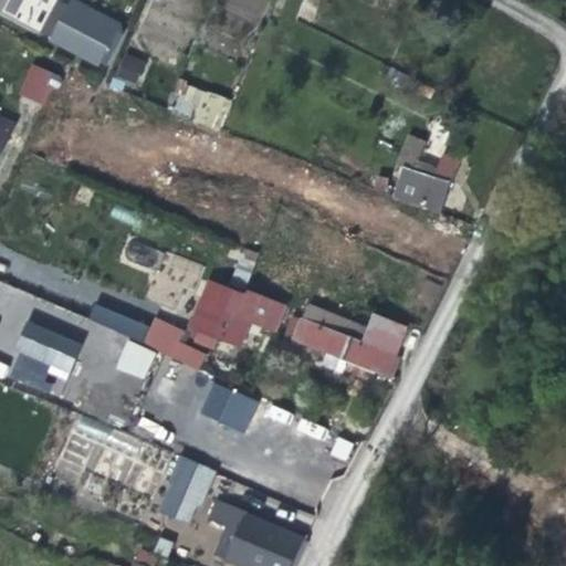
[(220,0),(217,9),(258,24),(266,0),(220,0)]
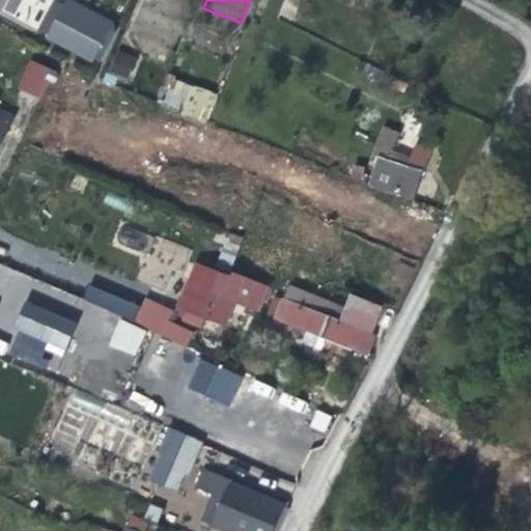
[(276,17),(283,0),(279,0),(271,18),(286,24),(287,22),(276,17)]
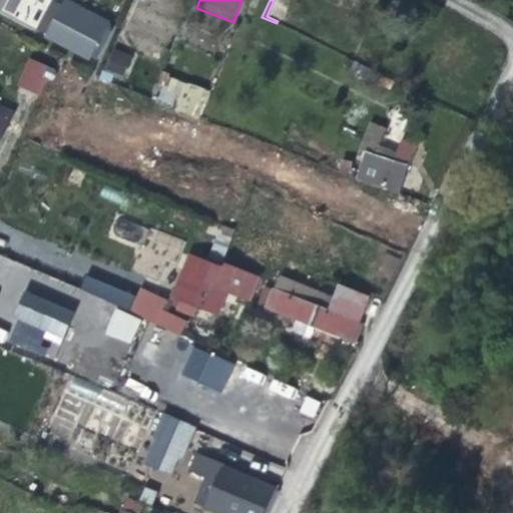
[(286,0),(274,0),(267,16),(278,21),(286,0)]
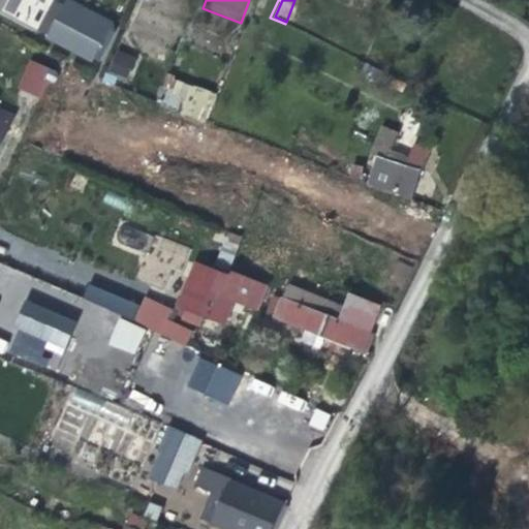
[(49,44),(93,67),(114,27),(69,4),(49,44)]
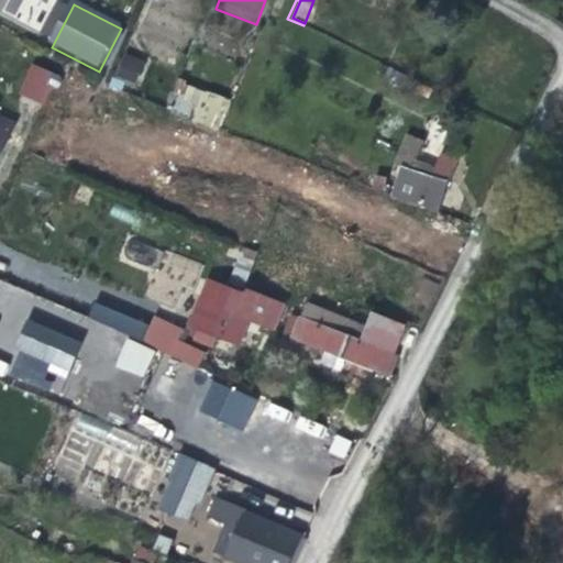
[(140,63),(124,56),(117,75),(132,80),(140,63)]
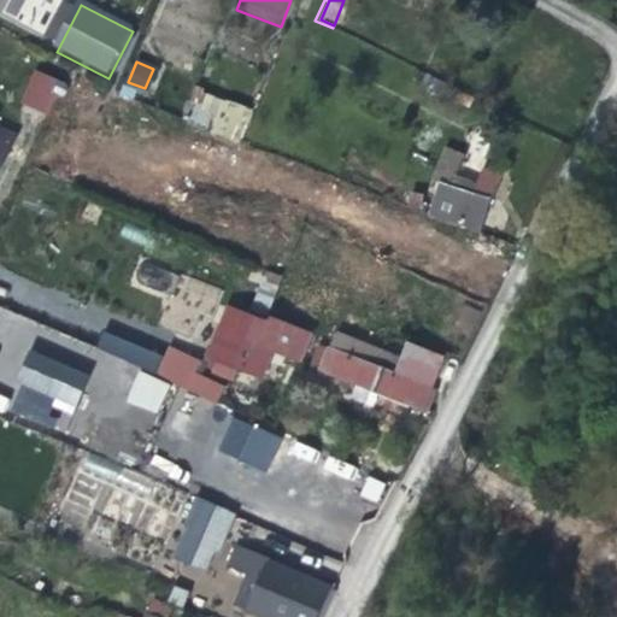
[(18,109),(37,116),(53,77),(35,70),(18,109)]
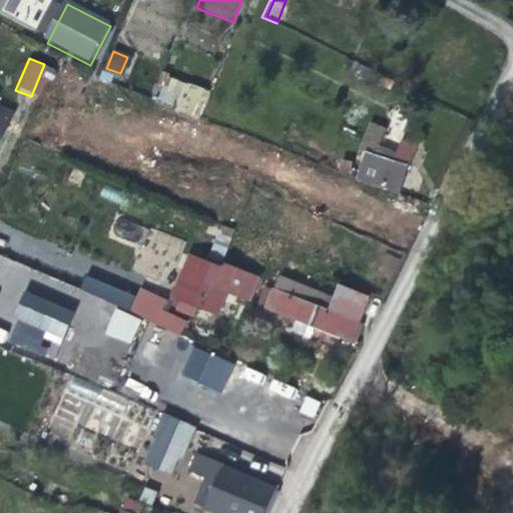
[(166,76),(157,105),(199,117),(208,88),(166,76)]
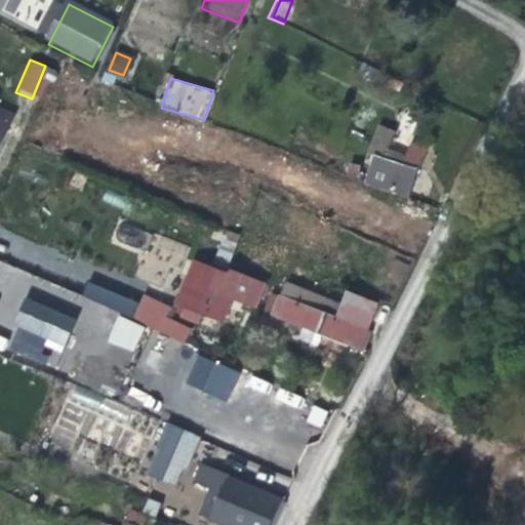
[(0,153),(15,116),(0,110),(0,153)]
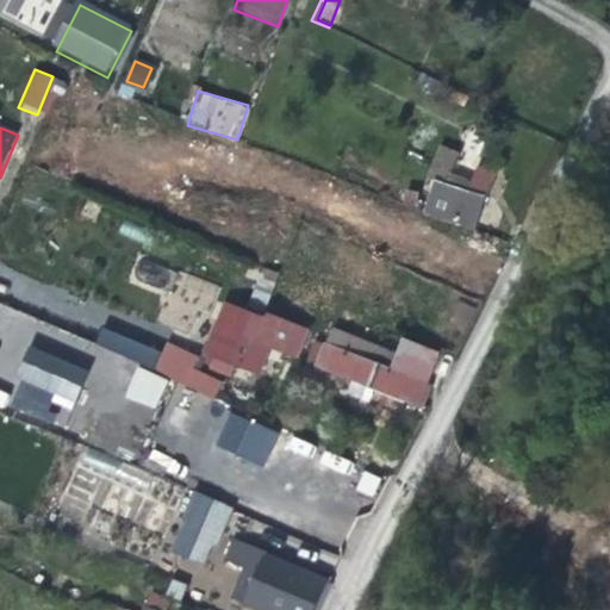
[(447,217),(464,166),(449,161),(443,175),(437,173),(423,209),(447,217)]
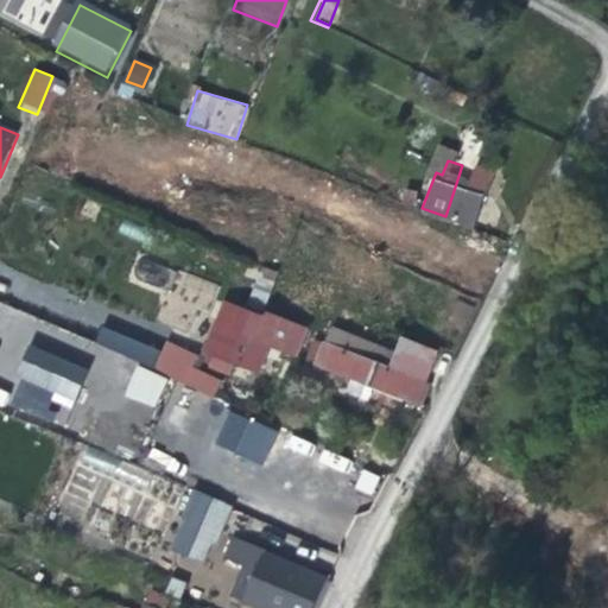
[(406,203),(422,208),(436,172),(428,170),(424,181),(415,178),(406,203)]
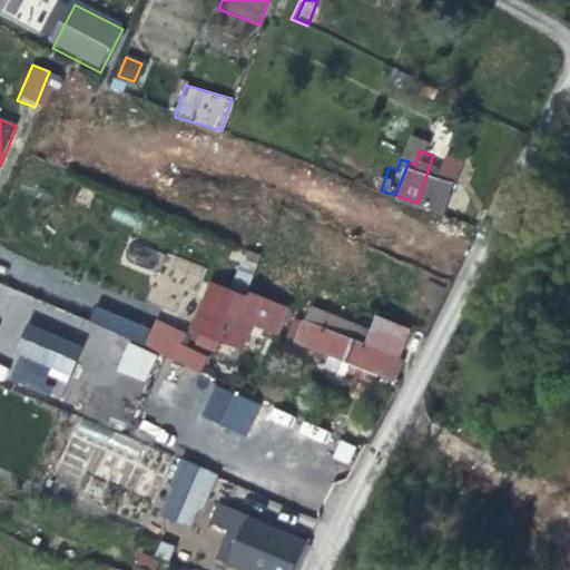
[(239,350),(254,314),(272,321),(276,310),(258,302),(257,305),(215,288),(203,317),(196,332),(239,350)]
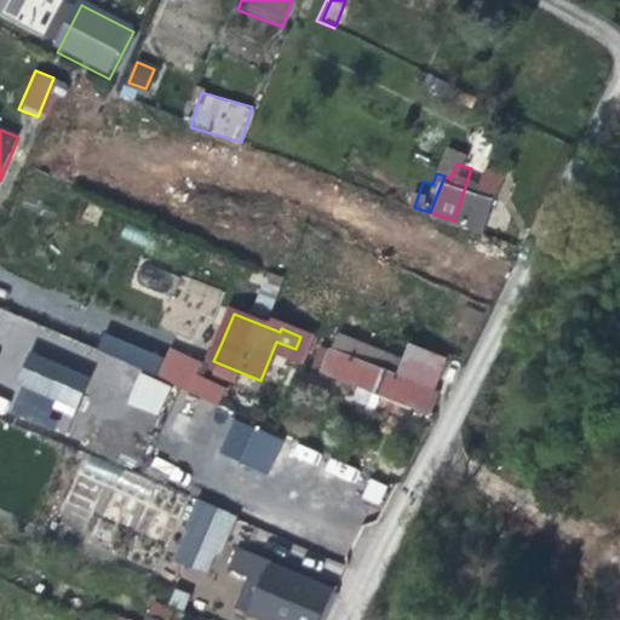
[(445,363),(409,349),(396,379),(332,352),(323,372),(359,386),(352,400),(368,406),(374,392),(394,401),(430,414),(437,395),(434,394),(445,363)]
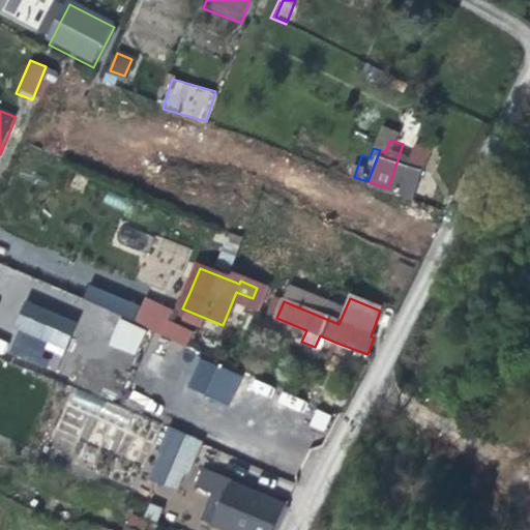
[(39,364),(46,349),(62,355),(77,321),(28,300),(7,351),(39,364)]
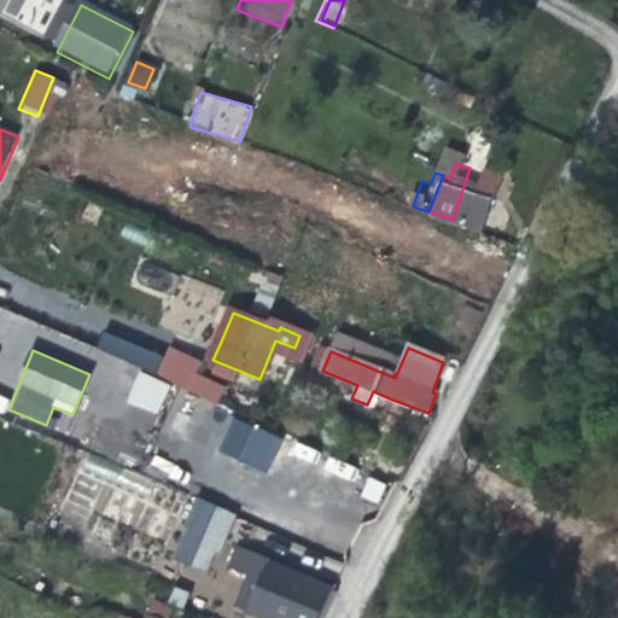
[(200,365),(173,353),(159,380),(174,385),(219,406),(225,390),(197,378),(200,365)]
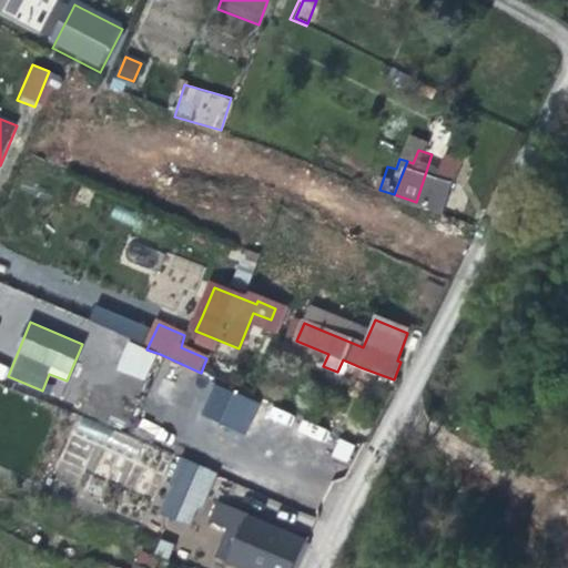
[(201,416),(245,433),(259,402),(213,384),(201,416)]
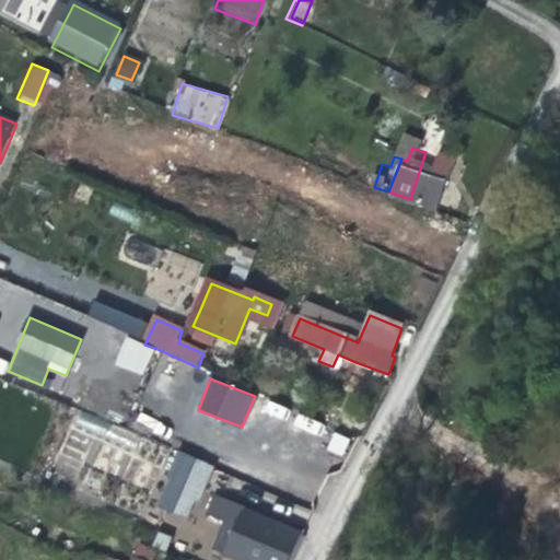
[(327,451),(343,455),(349,438),(331,432),(327,451)]
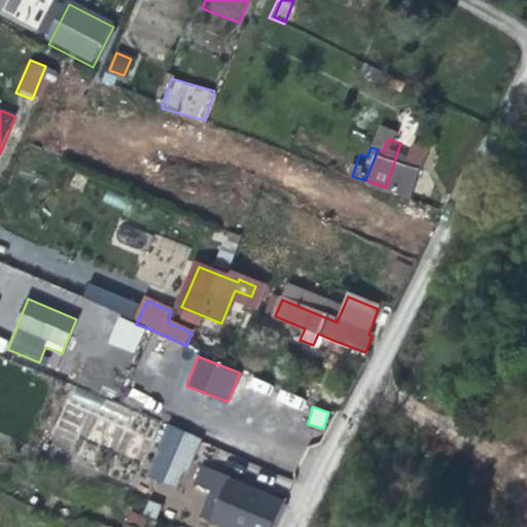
[(176,431),(168,453),(194,463),(203,442),(176,431)]
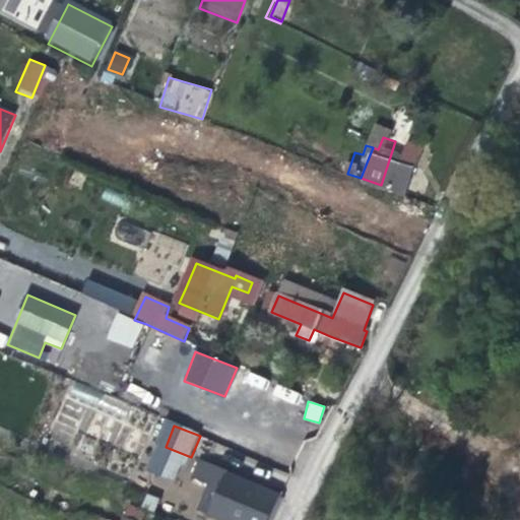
[(208,515),(220,519),(266,519),(277,497),(224,474),(208,515)]
